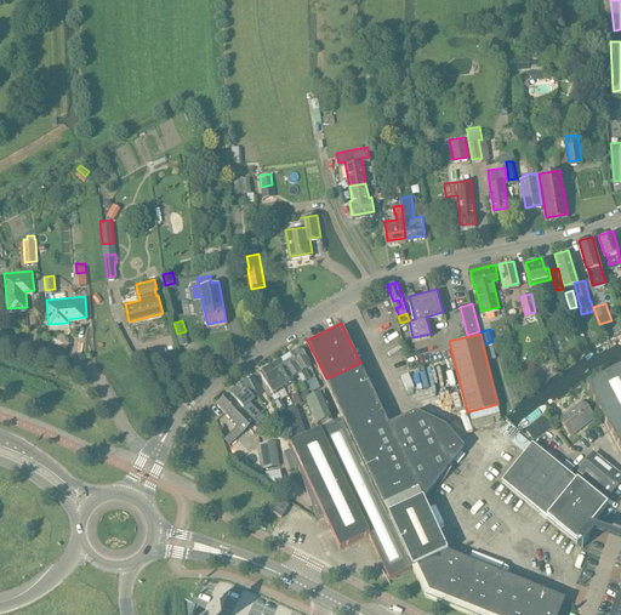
[(495,354),(493,341),(484,343),(488,357),(495,354)]
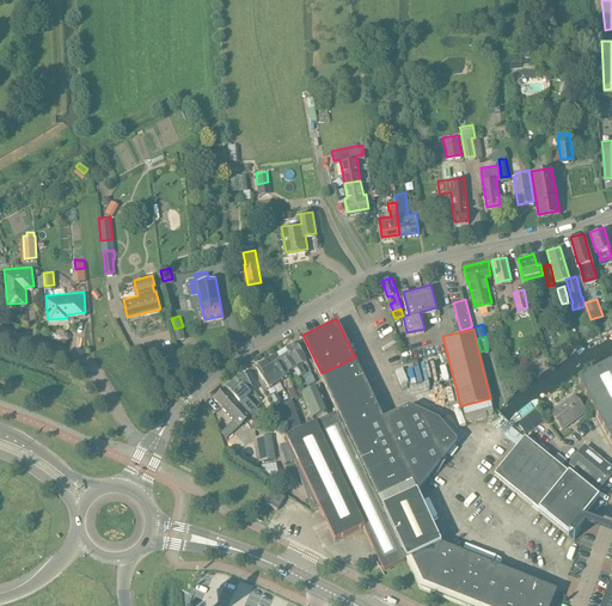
[(295,338),(286,344),(297,362),(298,362),(303,369),(305,367),(300,360),(306,357),(303,349),(295,338)]
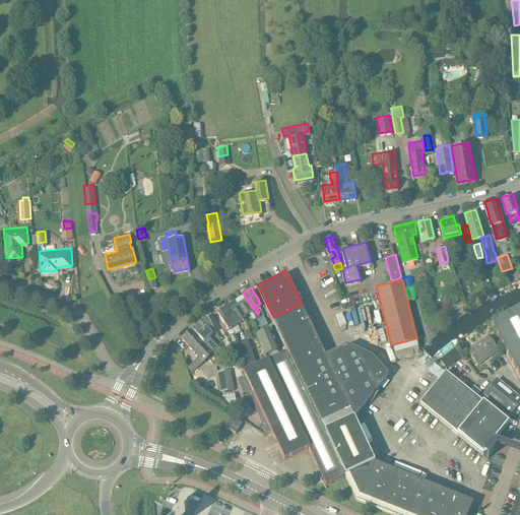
[(252,308),(243,293),(235,298),(244,314),(249,311),(253,316),(257,314),(253,308),(252,308)]
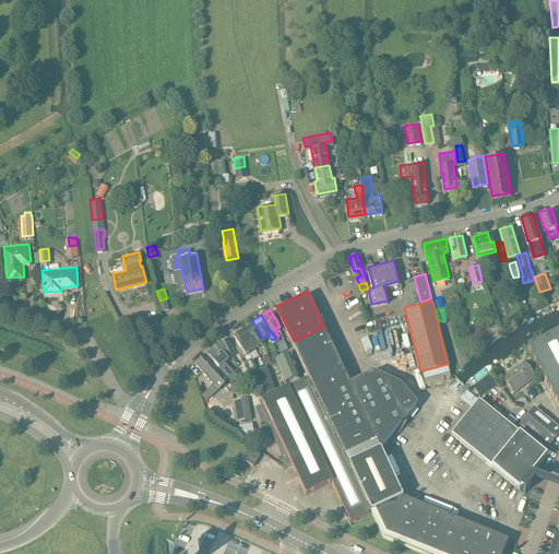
[(252,320),(242,326),(254,344),(253,342),(262,338),(252,320)]
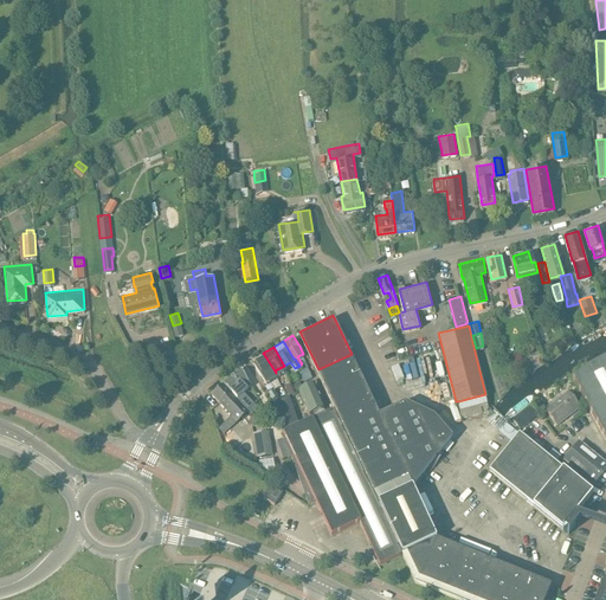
[(269,378),(276,373),(263,353),(253,360),(268,382),(271,380),(269,378)]
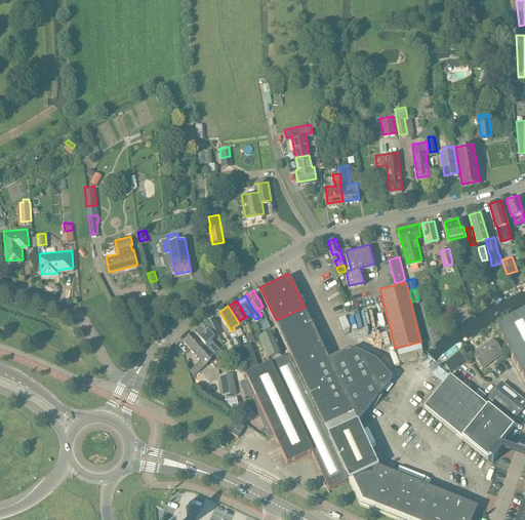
[(305,307),(276,320),(290,352),(259,366),(250,340),(237,345),(268,434),(273,431),(287,461),(311,449),(329,486),(349,477),(359,501),(407,519),(474,519),(481,506),(461,497),(377,465),(356,418),(390,375),(375,358),(351,347),(328,358),(305,307)]
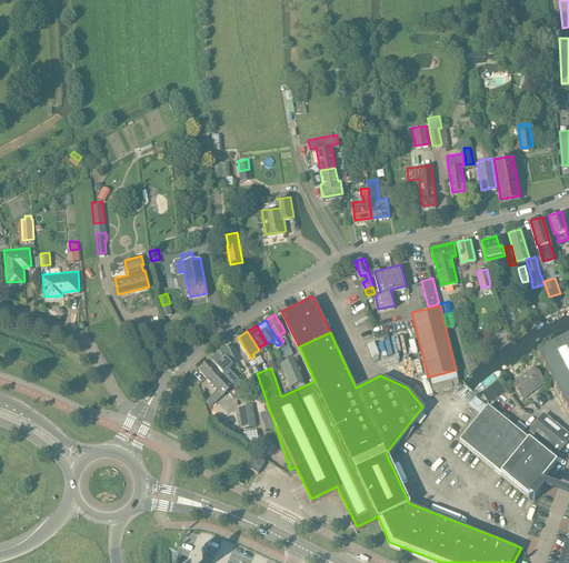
[(568,332),(537,351),(568,410),(568,332)]
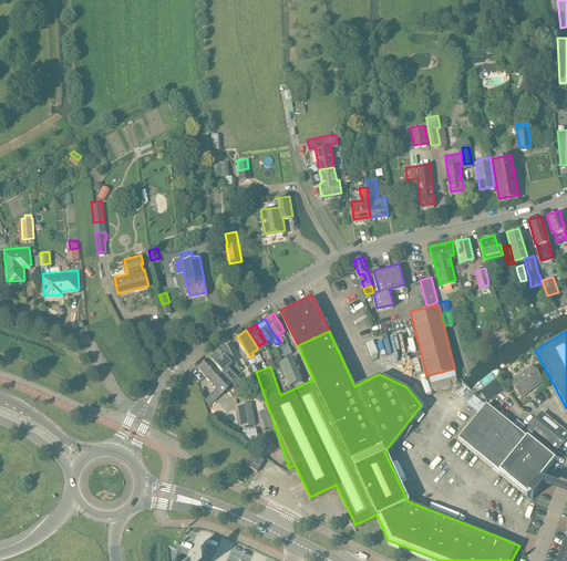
[(225,341),(208,354),(232,380),(238,374),(228,363),(235,357),(225,341)]
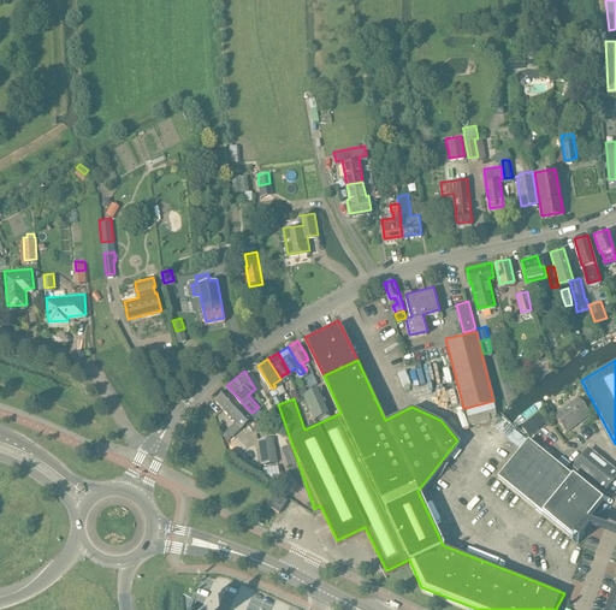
[(306,378),(309,384),(317,380),(314,374),(306,378)]
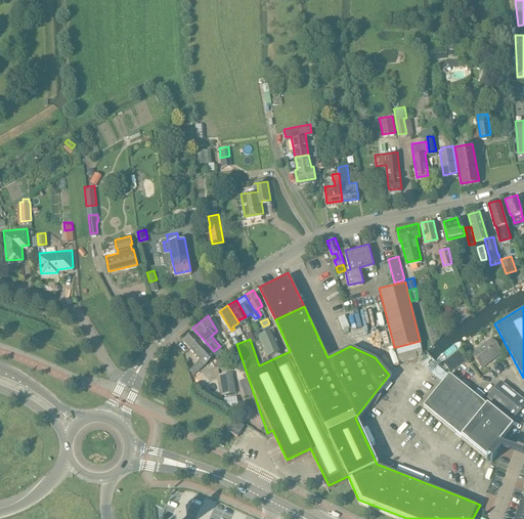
[(259,327),(252,330),(255,336),(261,333),(259,327)]
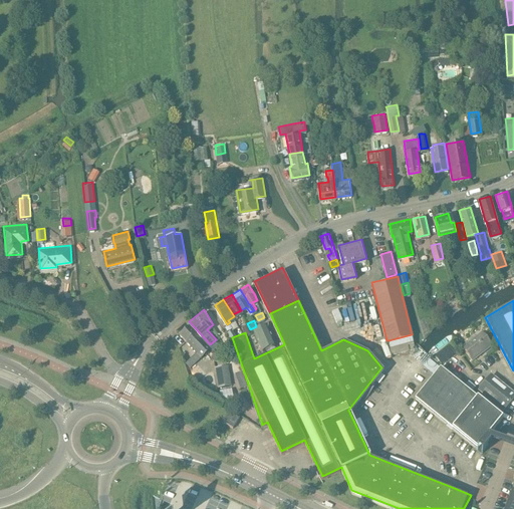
[(189,321),(179,331),(189,342),(199,352),(201,355),(211,346),(211,345),(210,344),(189,321)]
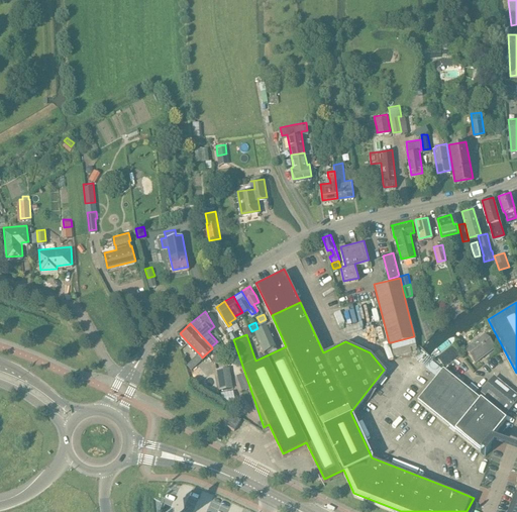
[(268,324),(254,329),(264,349),(277,344),(268,324)]
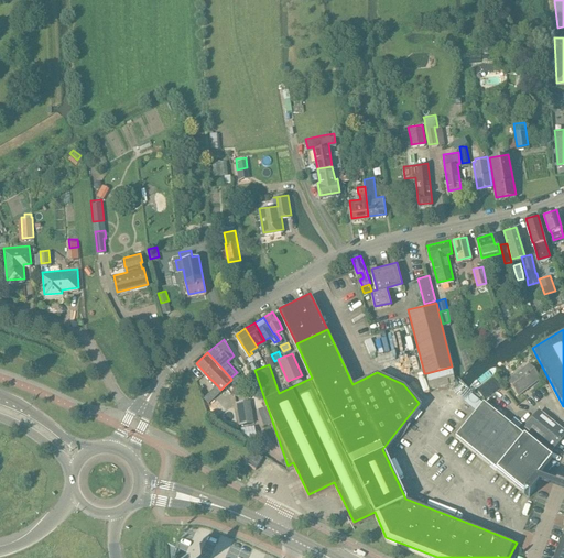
[(255,359),(249,361),(253,369),(258,365),(255,359)]
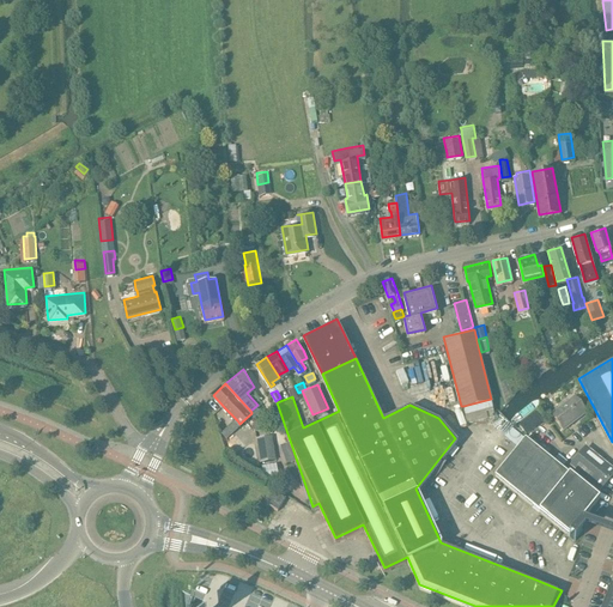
[(586,408),(574,393),(551,410),(563,425),(586,408)]
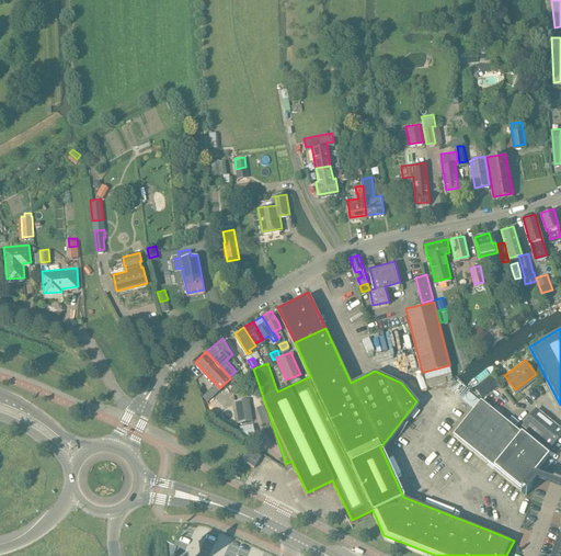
[(453,378),(449,365),(424,372),(427,385),(453,378)]
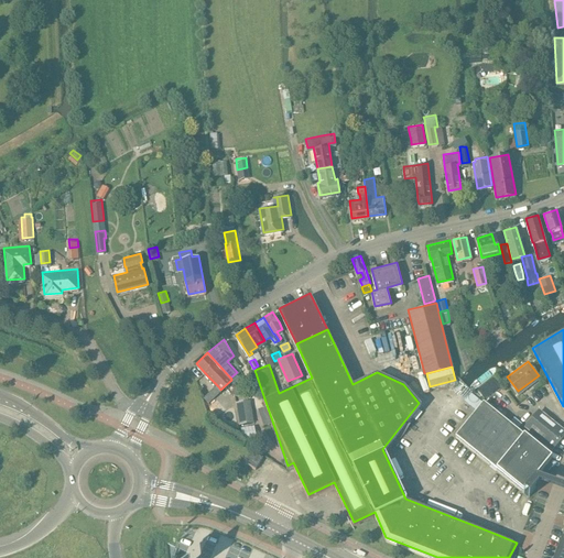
[(500,383),(492,374),(477,386),(484,395),(500,383)]
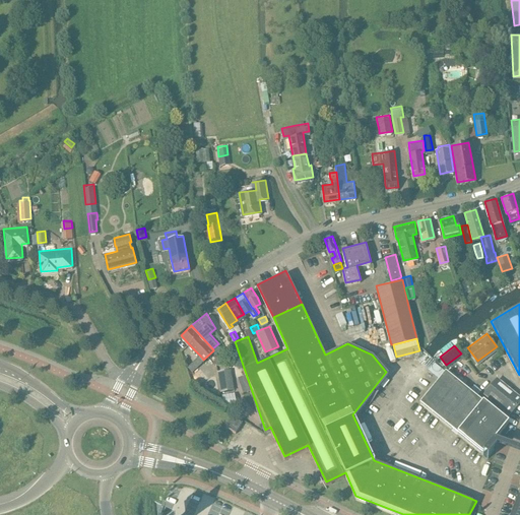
[(439,375),(445,368),(435,360),(429,367),(439,375)]
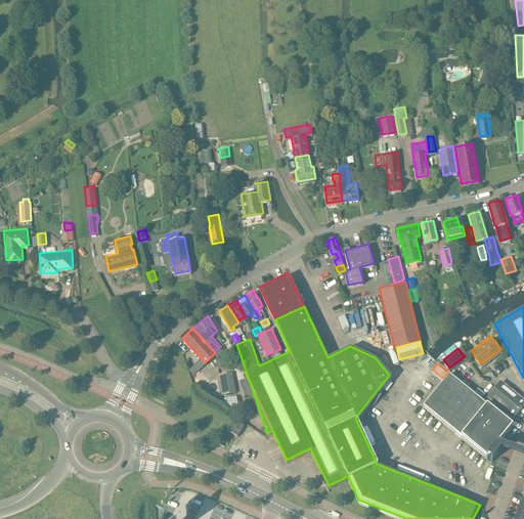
[(234,390),(231,370),(220,372),(219,372),(223,392),(234,390)]
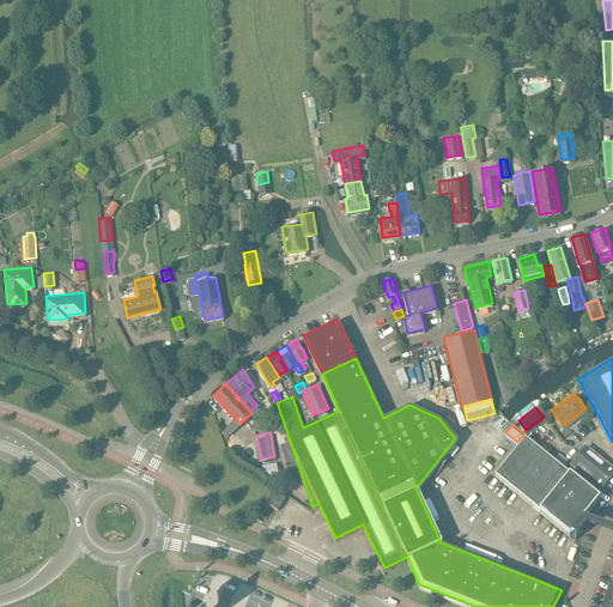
[(517,442),(495,471),(539,507),(571,534),(572,534),(575,536),(582,528),(586,524),(582,522),(580,519),(589,507),(599,495),(599,493),(595,492),(526,433),(525,433),(517,442)]
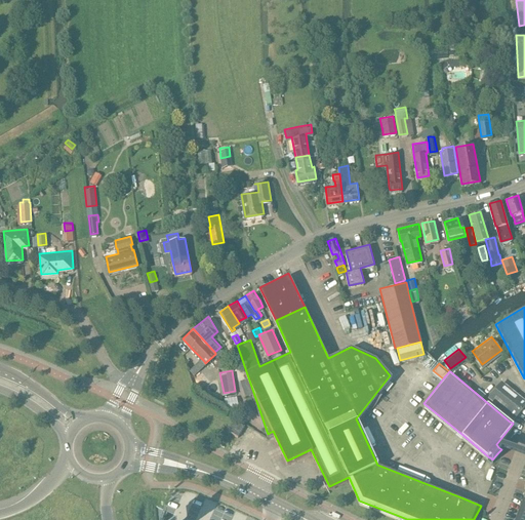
[(246,375),(240,378),(244,390),(250,388),(246,375)]
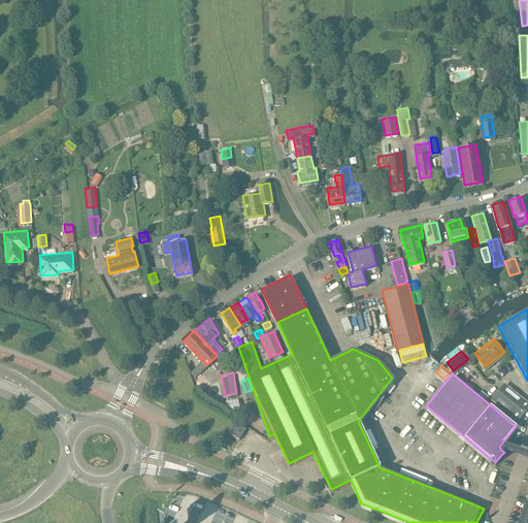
[(527,404),(527,400),(504,382),(491,398),(517,419),(527,404)]
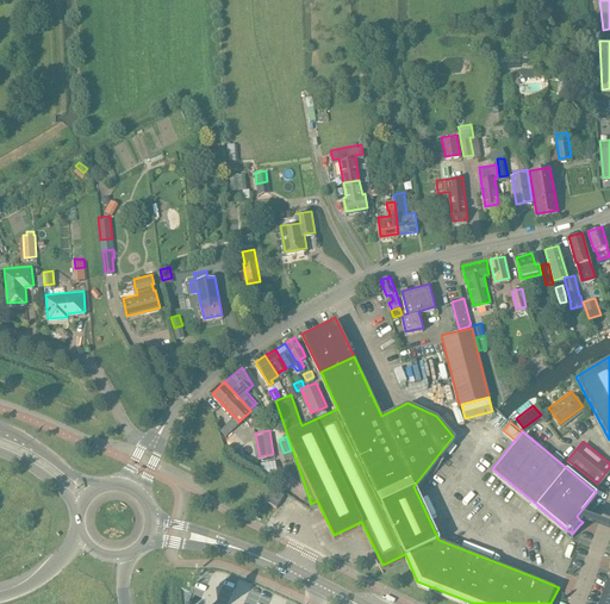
[(284,492),(273,485),(265,497),(275,504),(284,492)]
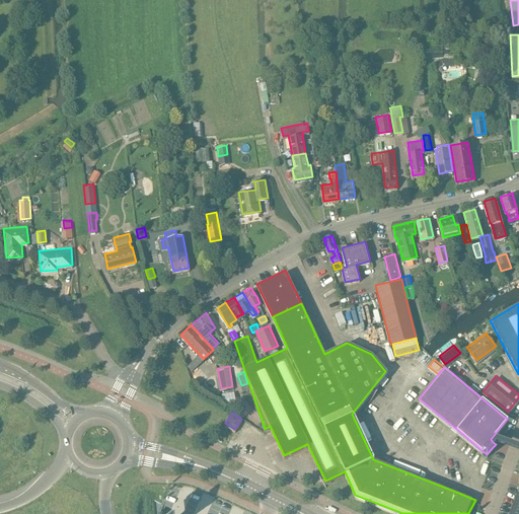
[(518,513),(518,498),(516,497),(509,513),(518,513)]
